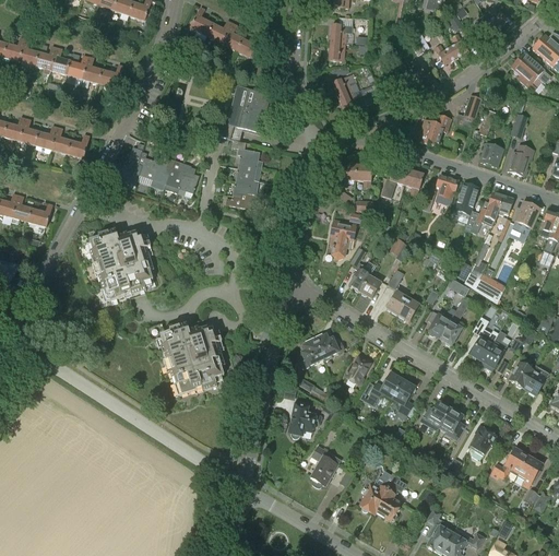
[(98,0),(97,4),(113,10),(116,0),(98,0)]
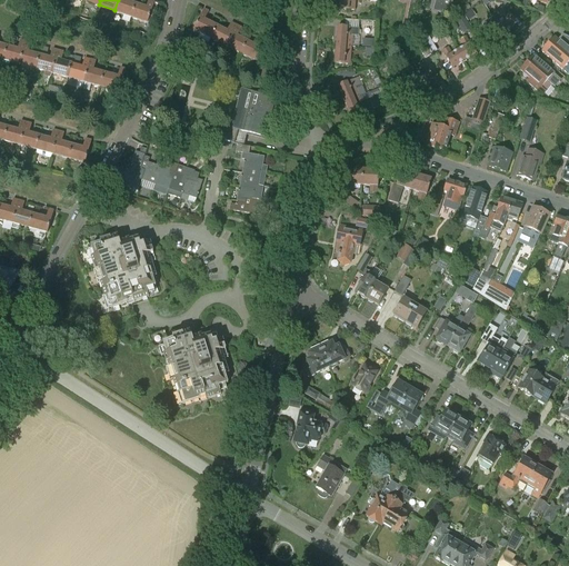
[(118,0),(115,10),(131,16),(136,1),(132,0),(118,0)]
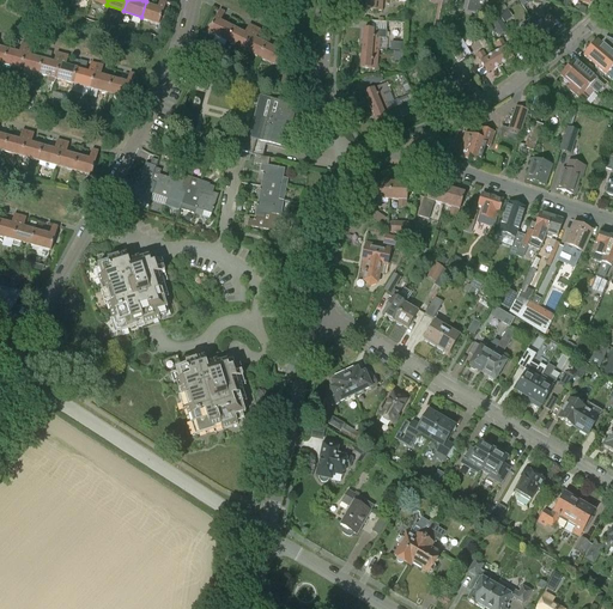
[(146,1),(141,17),(158,23),(167,0),(158,0),(157,6),(146,1)]
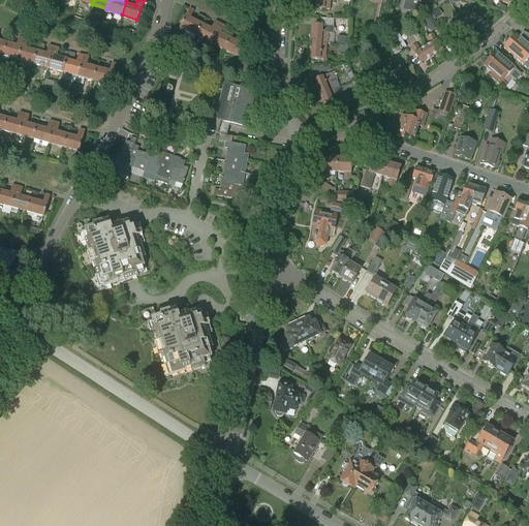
[(378,0),(376,12),(383,13),(385,0),(378,0)]
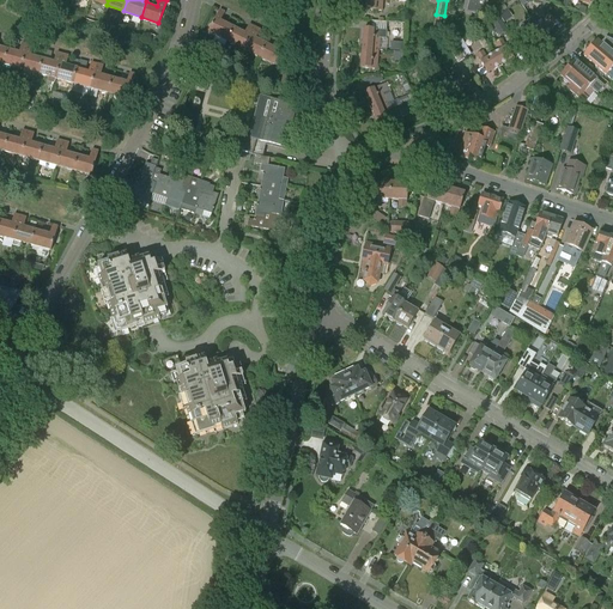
[(467,0),(466,8),(483,13),(486,0),(467,0)]
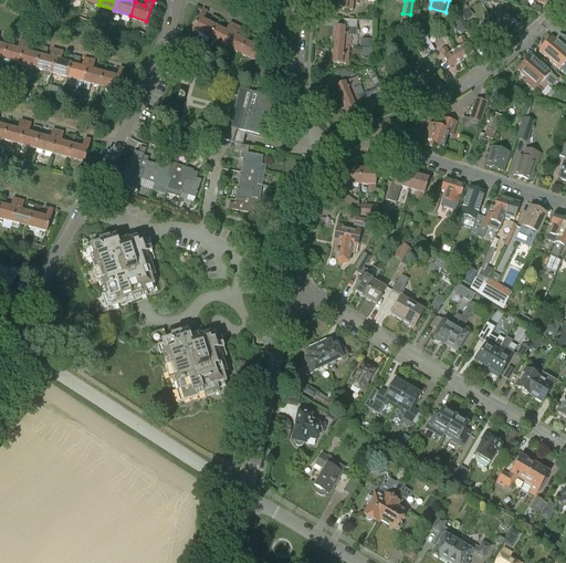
[(192,28),(209,37),(216,23),(203,18),(208,9),(202,7),(192,28)]
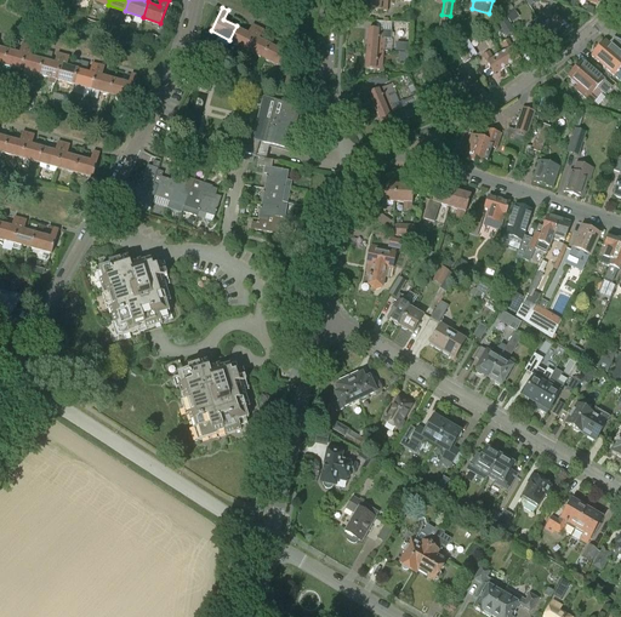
[(550,18),(543,22),(551,33),(563,24),(556,13),(554,13),(550,7),(545,11),(550,18)]
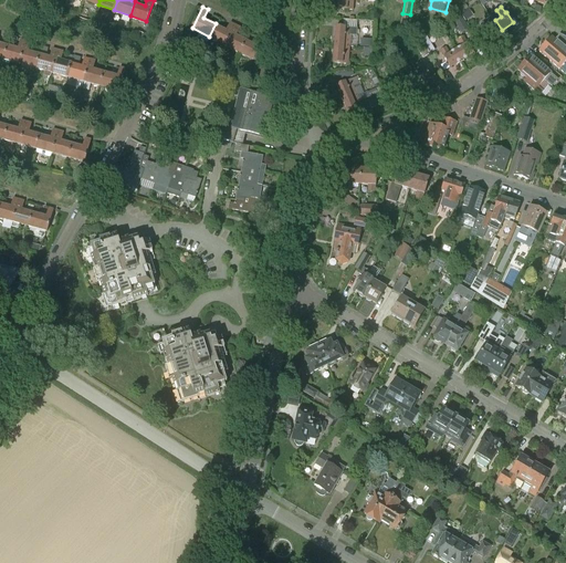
[(462,14),(465,20),(472,16),(468,10),(462,14)]
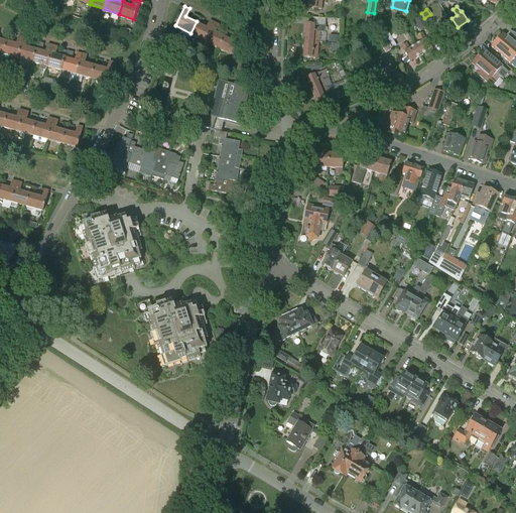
[(413,15),(420,27),(426,24),(418,12),(413,15)]
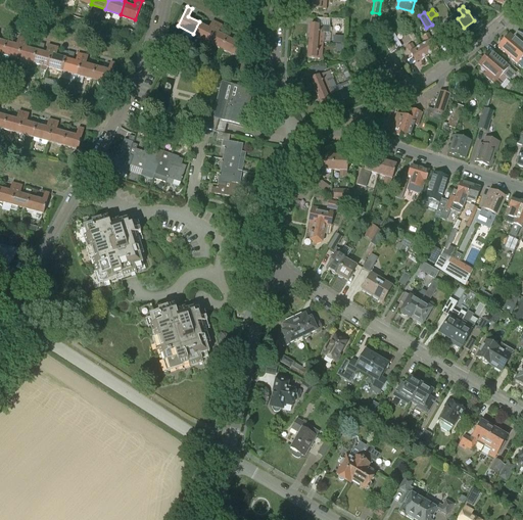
[(453,13),(442,20),(454,36),(464,28),(458,18),(457,19),(453,13)]
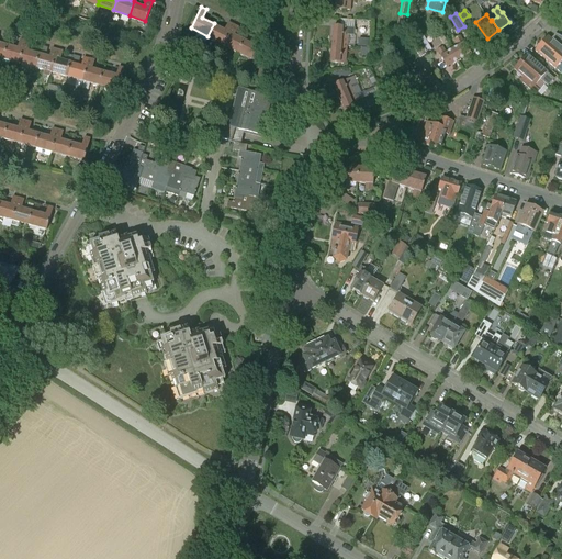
[(438,24),(442,31),(451,25),(447,19),(438,24)]
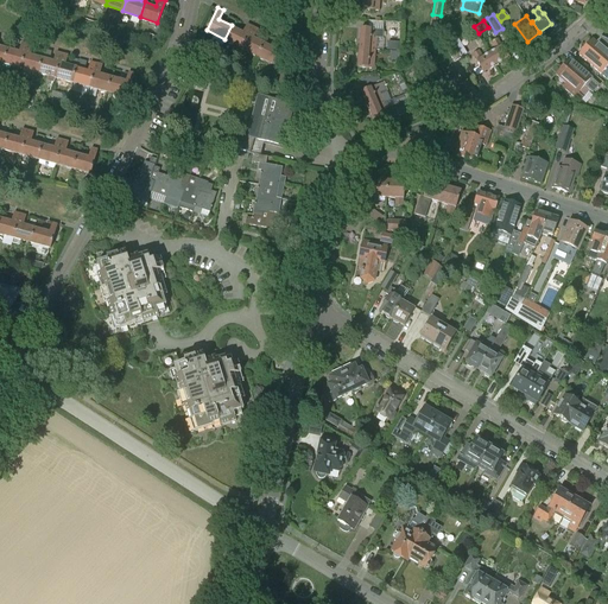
[(225,39),(241,46),(252,24),(247,21),(242,31),(232,25),(225,39)]
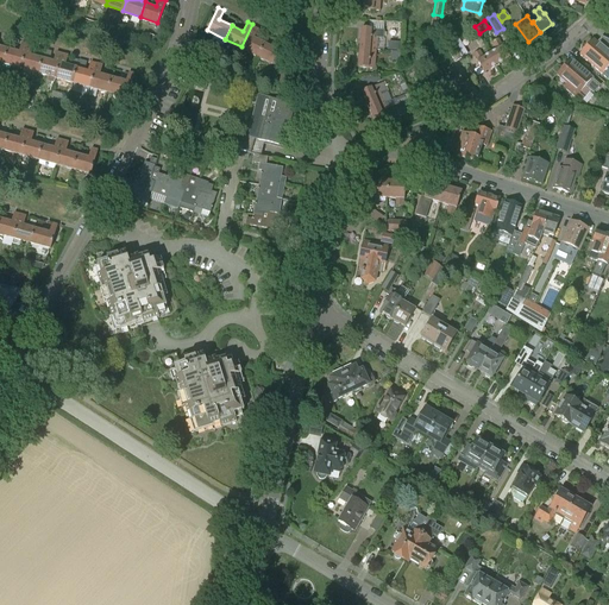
[(242,46),(257,55),(264,42),(253,36),(258,27),(252,24),(242,46)]
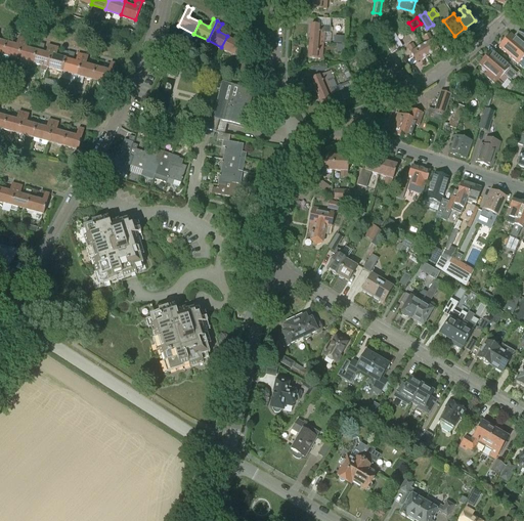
[(310,22),(309,39),(323,40),(323,31),(330,31),(331,25),(310,22)]
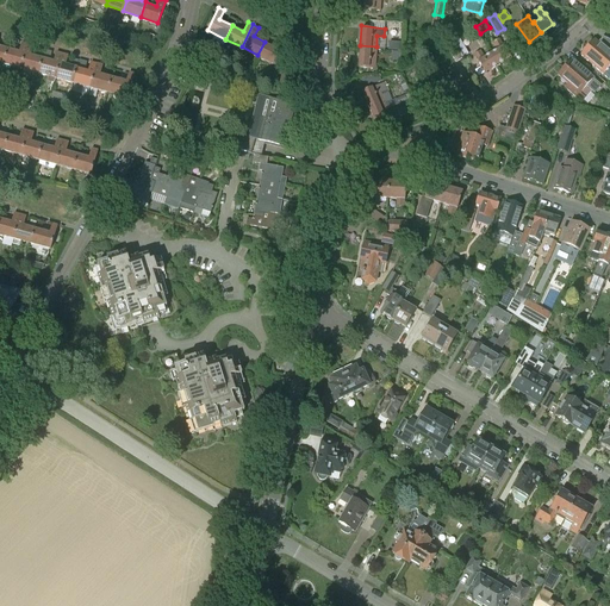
[(472,39),(479,36),(475,30),(468,33),(472,39)]
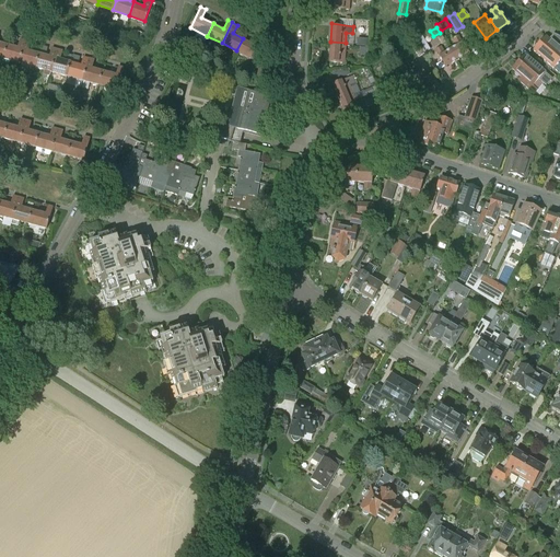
[(546,34),(539,42),(559,59),(559,34),(552,31),(548,36),(546,34)]
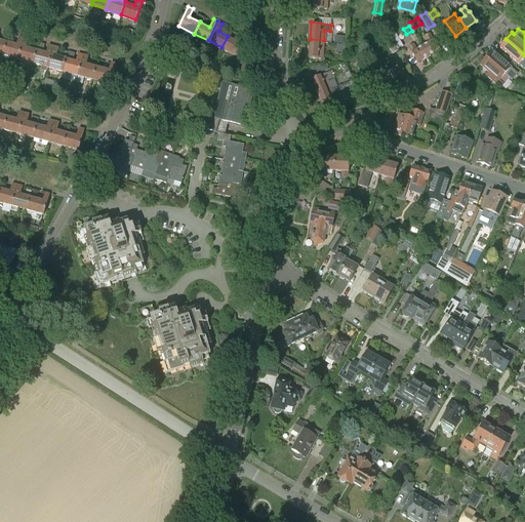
[(428,41),(421,44),(428,53),(439,47),(433,38),(429,32),(423,35),(428,41)]
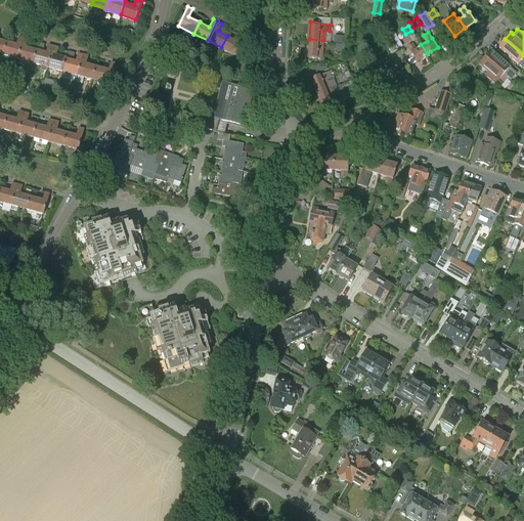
[(227,36),(221,47),(235,54),(246,35),(241,33),(236,40),(227,36)]
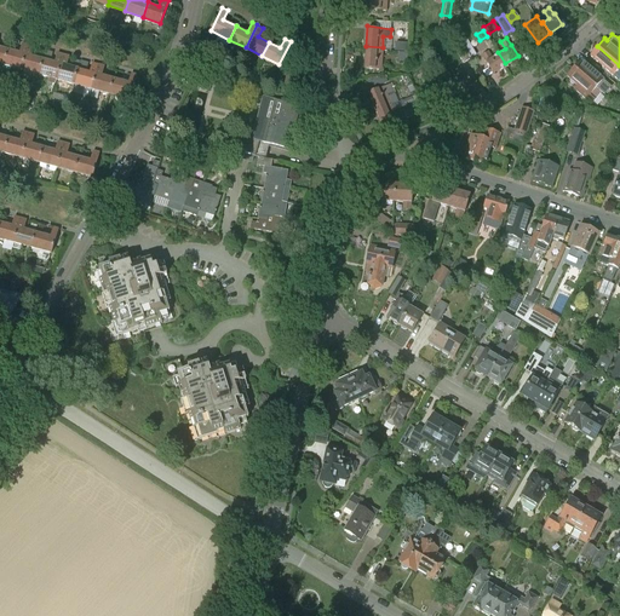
[(4,63),(21,68),(28,42),(22,41),(18,51),(7,49),(4,63)]
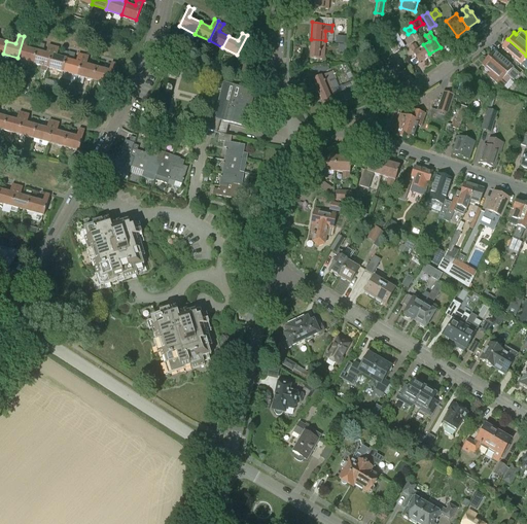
[(18,58),(33,62),(36,49),(26,46),(29,38),(24,36),(18,58)]
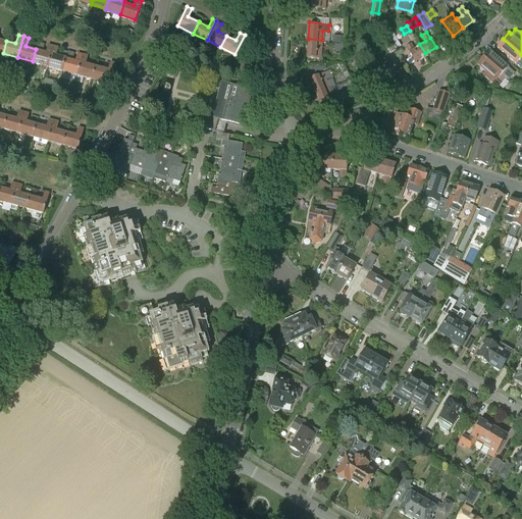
[(382,40),(389,51),(395,48),(388,37),(382,40)]
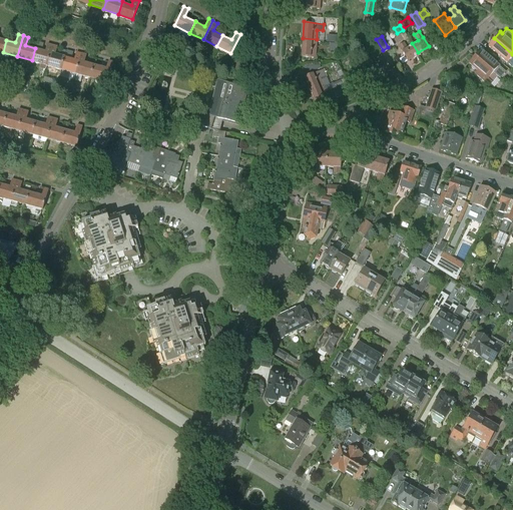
[(317,39),(303,38),(301,54),(315,56),(317,39)]
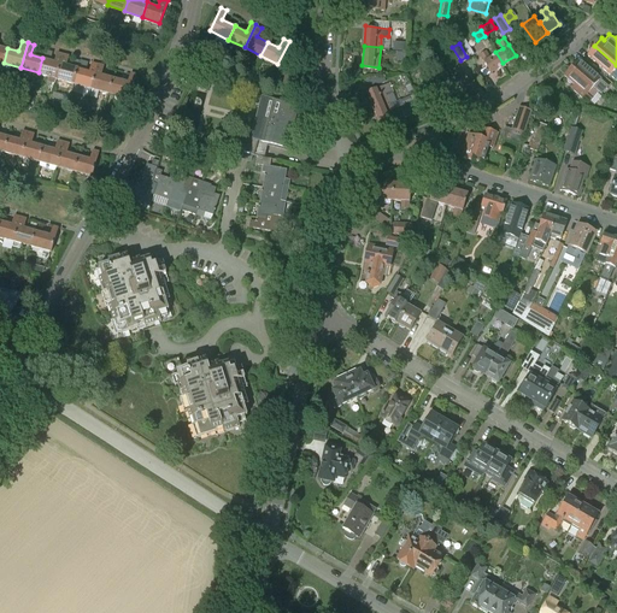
[(616,65),(594,46),(587,53),(616,78),(616,65)]
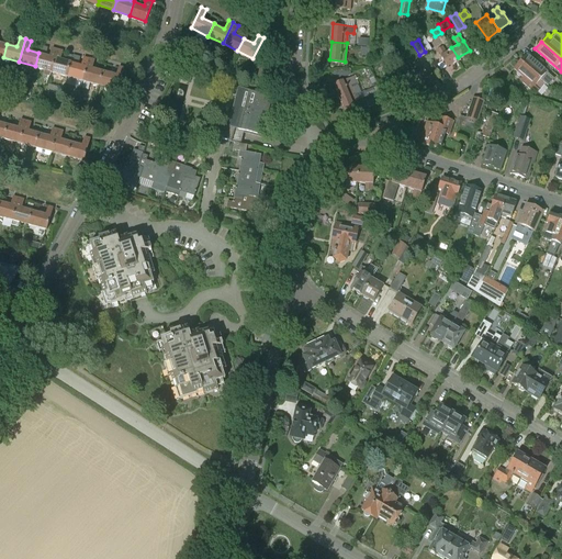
[(458,57),(451,47),(446,51),(441,44),(436,47),(440,54),(446,65),(458,57)]
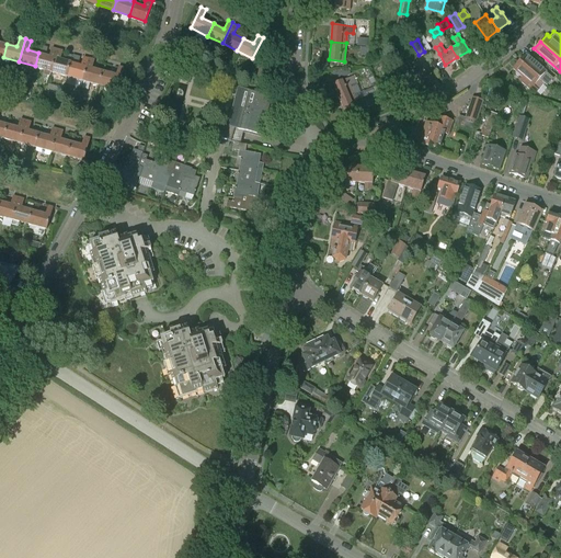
[(35,66),(50,70),(57,47),(52,46),(48,55),(38,53),(35,66)]
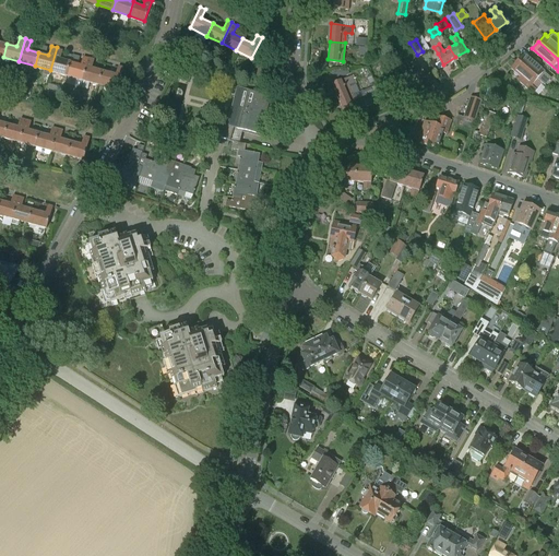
[(50,70),(67,74),(70,61),(59,58),(62,49),(57,47),(50,70)]
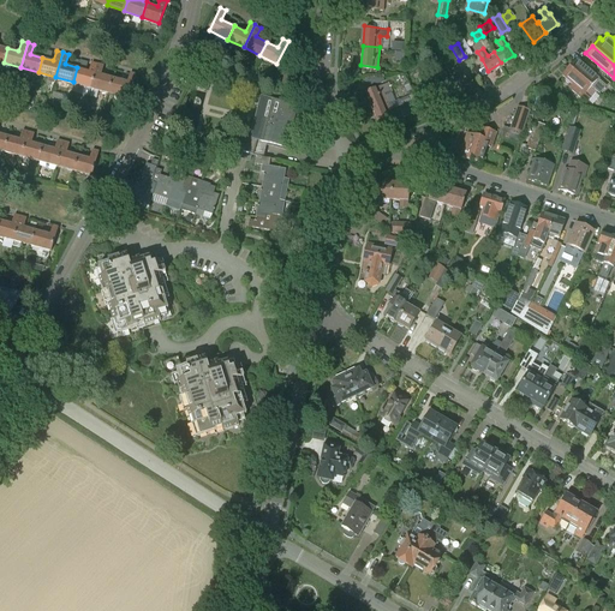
[(575,58),(569,65),(595,88),(596,88),(598,90),(605,83),(597,77),(598,77),(575,58)]
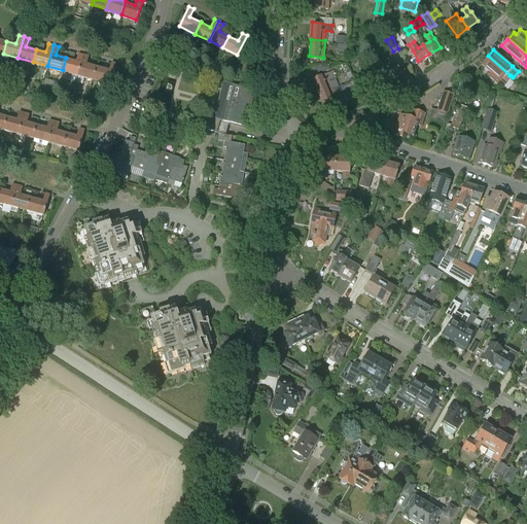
[(63,70),(77,74),(83,53),(78,51),(75,60),(66,58),(63,70)]
